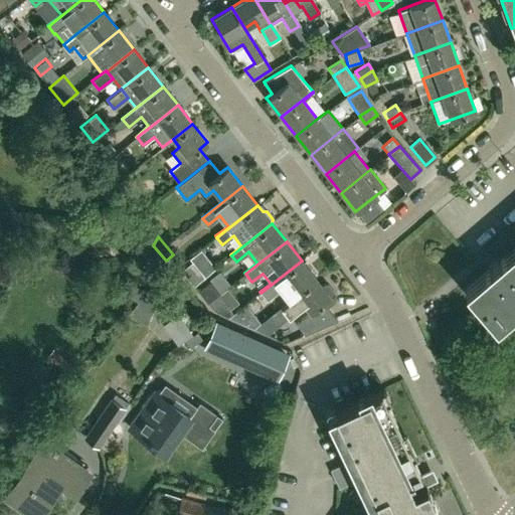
[(514,247),(498,262),(464,291),(494,327),(514,308),(514,247)]
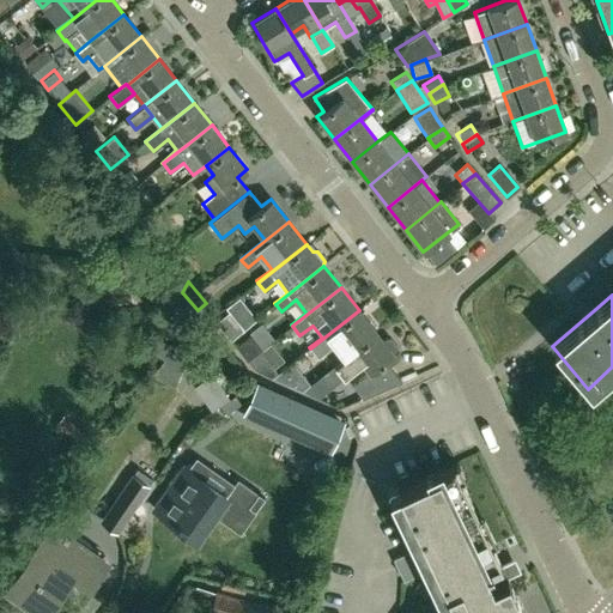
[(230,309),(217,321),(231,340),(247,328),(230,309)]
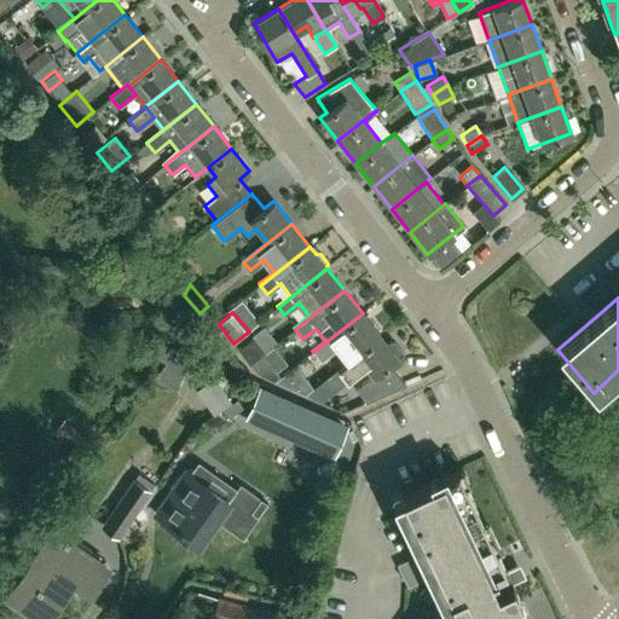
[(357,353),(380,335),(363,313),(313,352),(320,360),(336,348),(346,362),(357,353)]
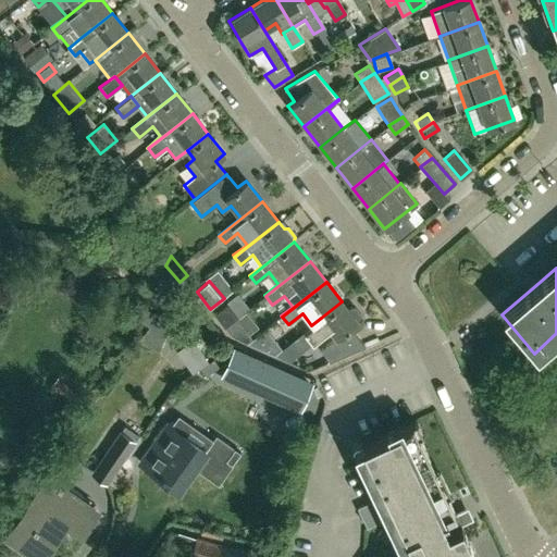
[(364,346),(353,332),(361,325),(362,317),(355,307),(350,307),(347,309),(342,301),(321,318),(311,325),(304,332),(311,342),(329,329),(336,338),(319,351),(327,361),(364,346)]
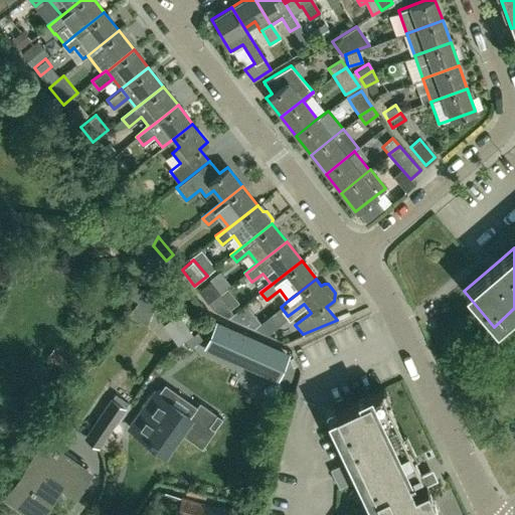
[(198,290),(208,303),(220,294),(210,280),(198,290)]
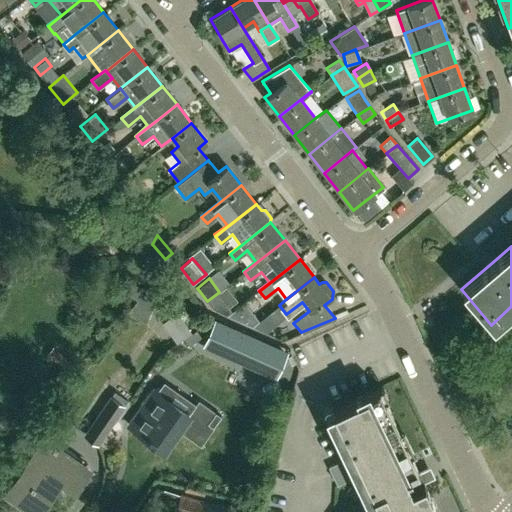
[(212,308),(226,314),(230,311),(217,294),(220,292),(219,292),(207,301),(212,308)]
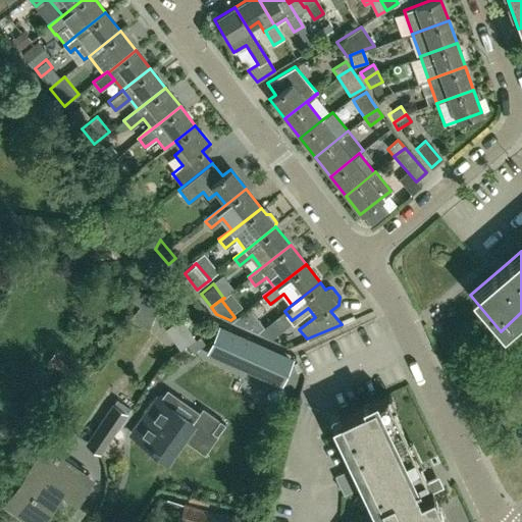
[(249,307),(231,321),(257,331),(264,326),(249,307)]
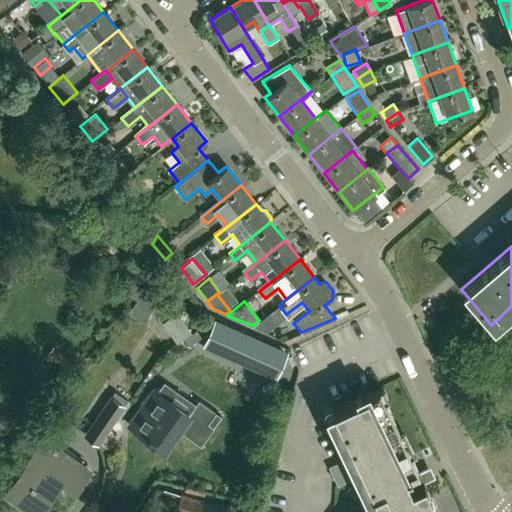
[(265,332),(273,326),(264,316),(259,320),(252,325),(265,332)]
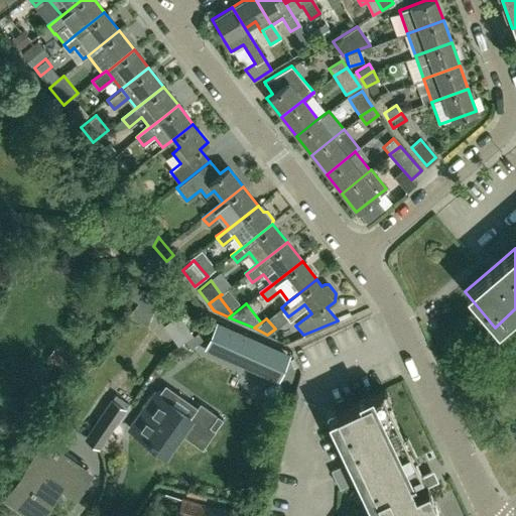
[(217,324),(205,349),(273,379),(284,354),(217,324)]
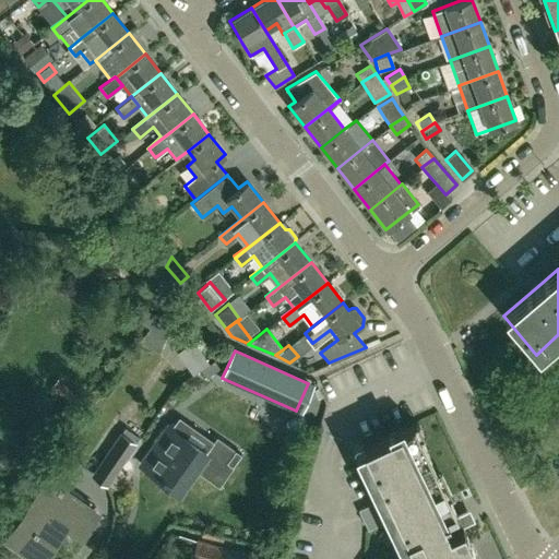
[(209,364),(203,356),(187,367),(192,375),(209,364)]
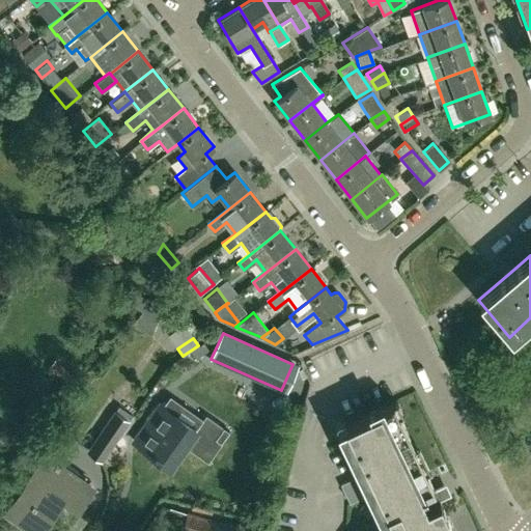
[(77,378),(54,359),(48,366),(72,385),(77,378)]
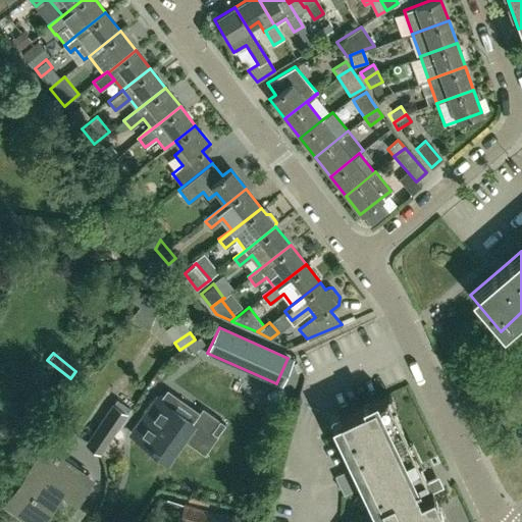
[(62,390),(69,382),(70,380),(62,374),(54,384),(62,390)]
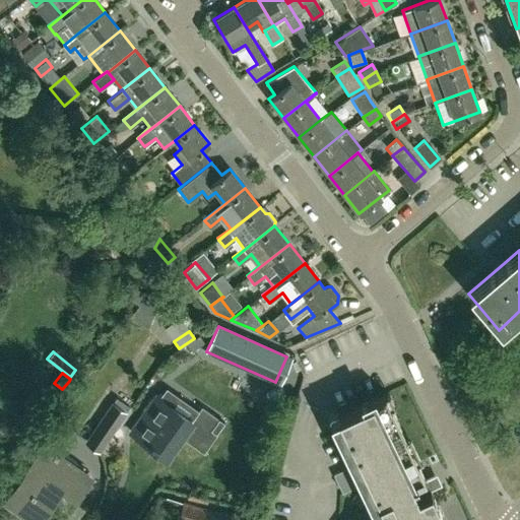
[(181,436),(195,415),(217,432),(224,421),(195,401),(192,405),(167,387),(159,397),(156,396),(131,432),(156,450),(156,449),(167,456),(169,453),(182,462),(194,446),(181,436)]
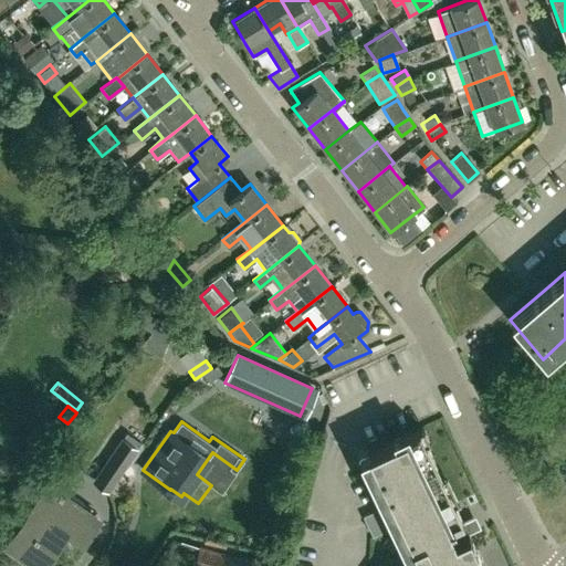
[(418,428),(367,452),(420,565),(483,565),(468,533),(465,534),(460,522),(462,521),(454,503),(453,502),(448,505),(442,493),(448,491),(447,489),(441,491),(436,480),(441,477),(441,475),(426,443),(425,442),(419,444),(413,433),(419,430),(419,429),(418,428)]
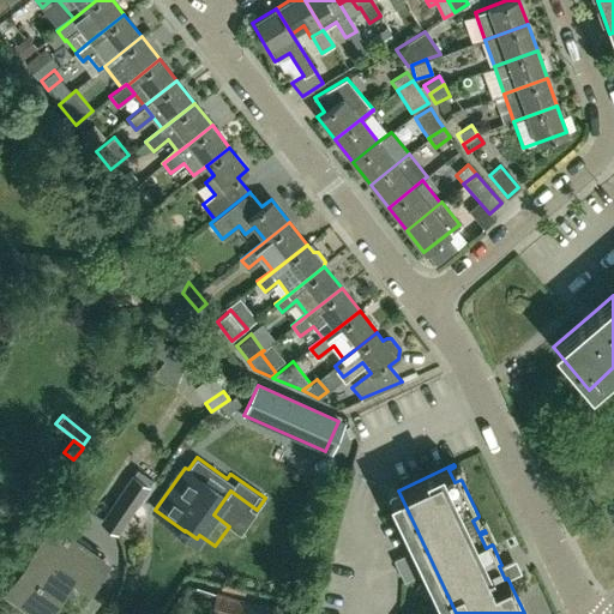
[(149,486),(133,475),(116,499),(101,523),(116,534),(132,510),(149,486)]
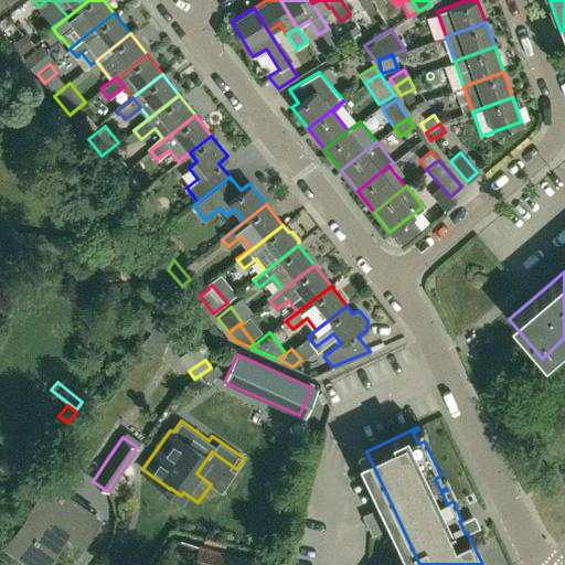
[(6,540),(39,564),(53,544),(45,539),(59,521),(82,537),(97,518),(82,507),(84,502),(63,488),(63,487),(59,484),(57,487),(46,479),(42,486),(43,487),(19,521),(27,528),(14,544),(7,539),(6,540)]
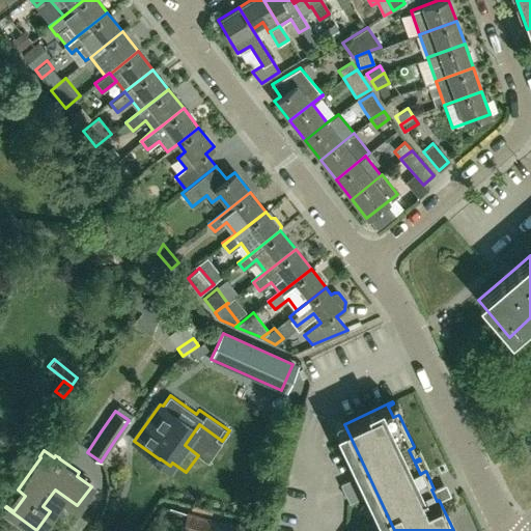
[(167,519),(185,524),(189,513),(170,508),(167,519)]
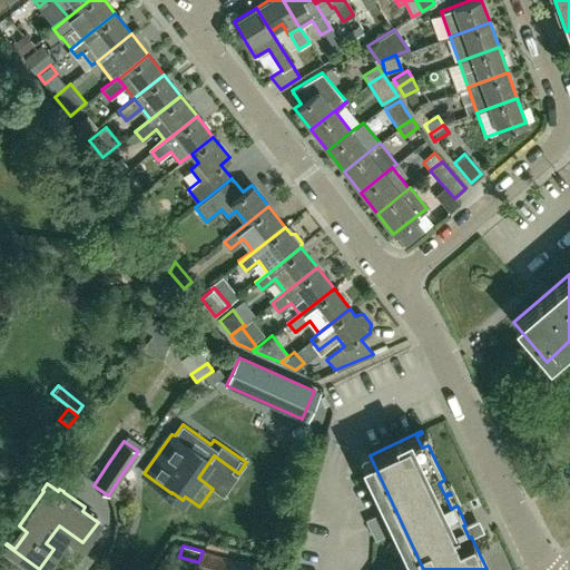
[(203,551),(198,562),(196,569),(225,569),(228,559),(203,551)]
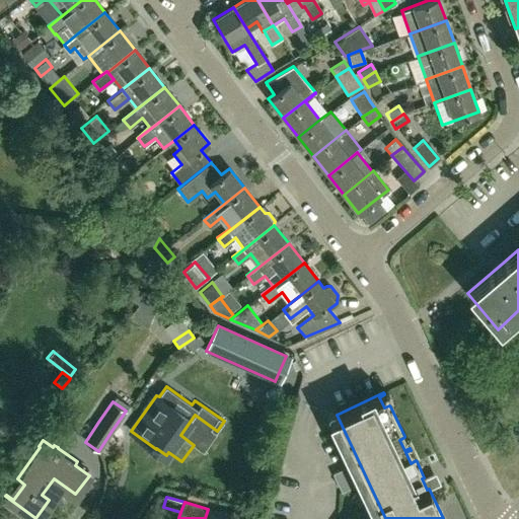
[(233,505),(231,514),(230,518),(229,518),(240,518),(243,507),(233,505)]
